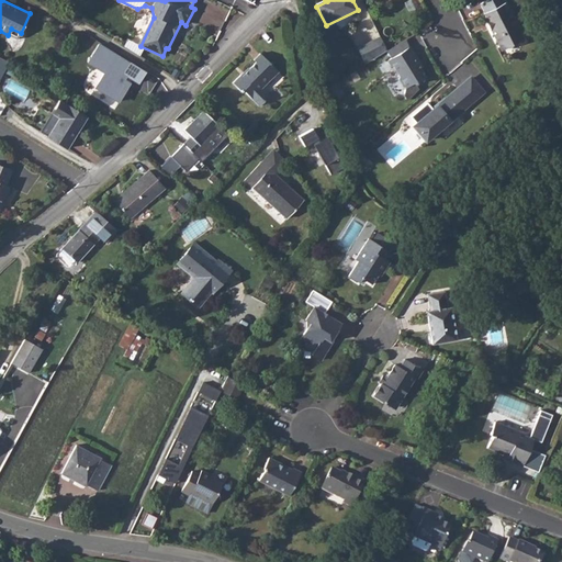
[(486,14),(491,23),(493,22),(497,30),(494,32),(503,51),(509,47),(513,48),(521,45),(521,41),(527,38),(507,0),(494,0),(484,4),(489,14),(486,14)]
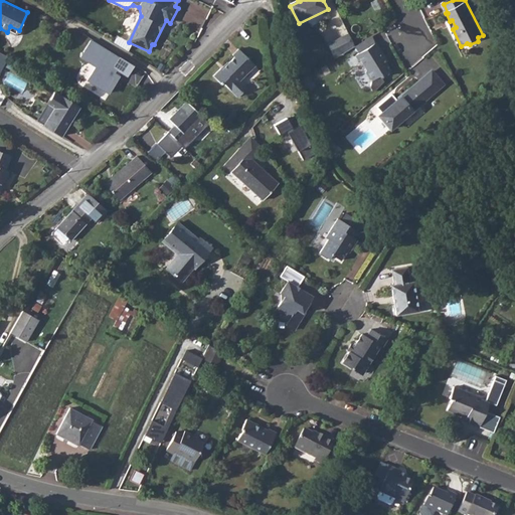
[(16,36),(19,30),(10,26),(7,32),(16,36)]
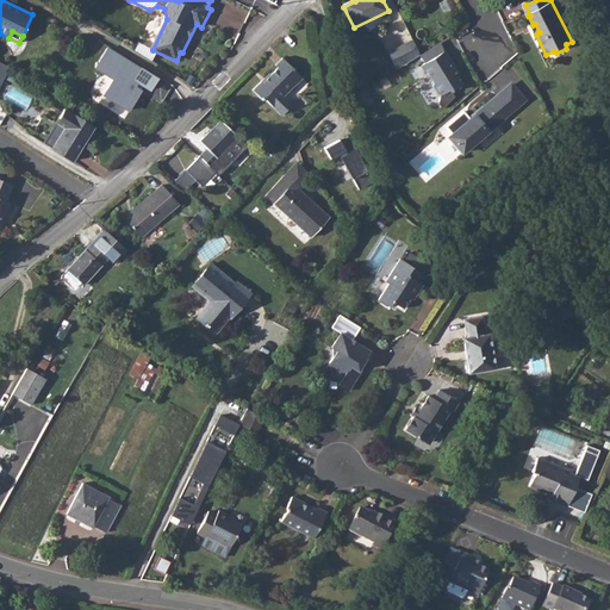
[(418,56),(410,39),(385,53),(393,69),(418,56)]
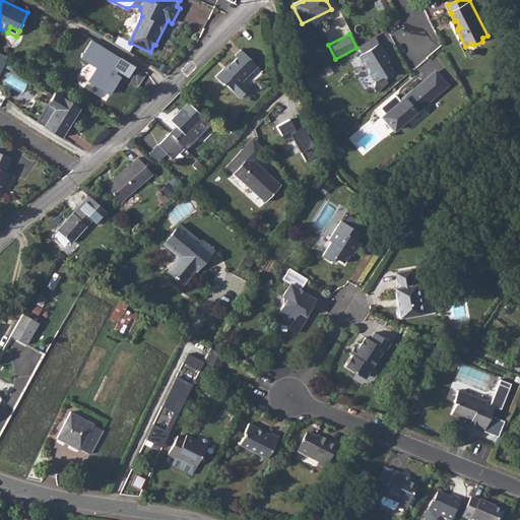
[(134,67),(91,41),(81,58),(96,68),(88,80),(110,93),(120,77),(113,72),(115,68),(128,76),(134,67)]
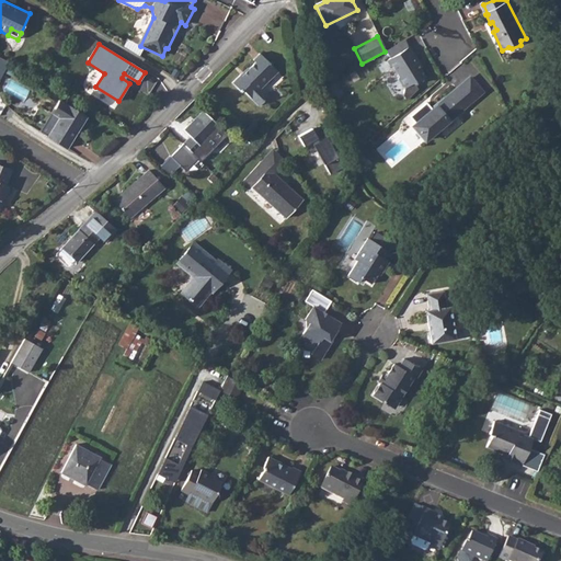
[(420,64),(410,47),(388,60),(392,68),(395,68),(400,77),(398,79),(403,88),(407,88),(414,83),(415,84),(425,78),(419,65),(420,64)]
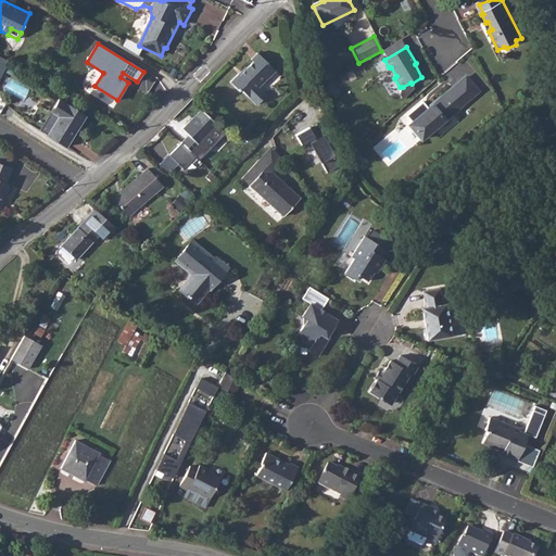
[(238,75),(230,83),(241,92),(242,90),(257,105),(266,96),(258,88),(275,72),(256,54),(251,60),(253,63),(240,76),(238,75)]
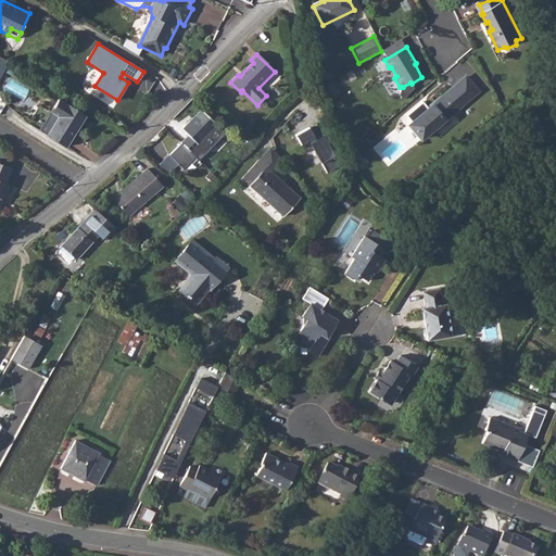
[(0,79),(10,62),(0,57),(0,79)]
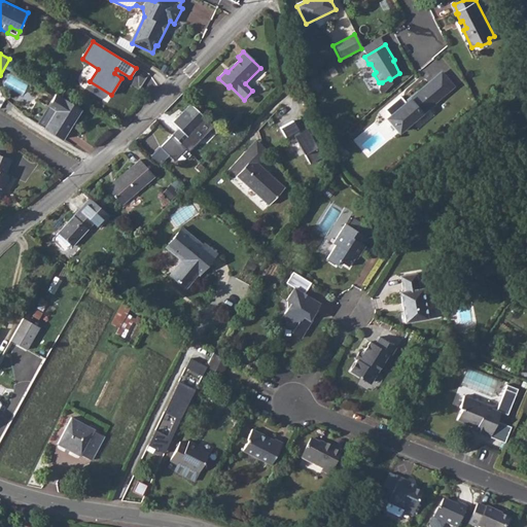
[(311,68),(305,55),(297,59),(304,71),(311,68)]
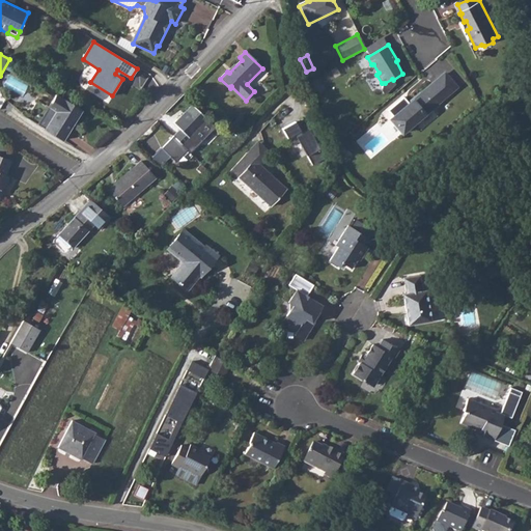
[(403,135),(458,89),(446,74),(411,104),(404,98),(389,111),(394,117),(391,120),(403,135)]
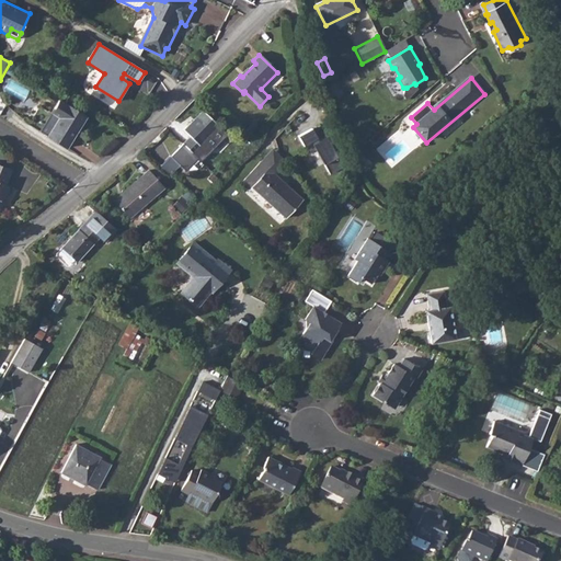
[(342,95),(335,83),(325,89),(332,101),(342,95)]
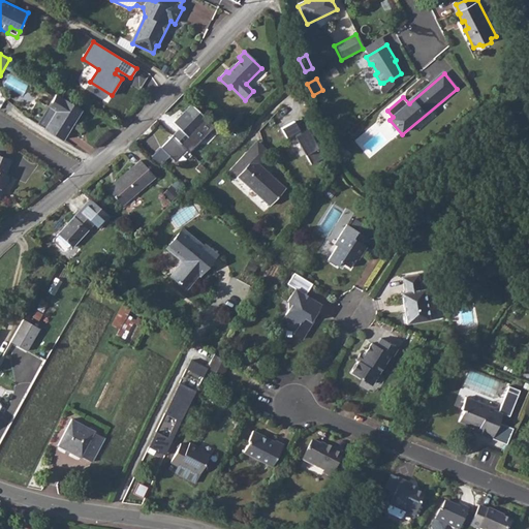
[(391,79),(383,83),(381,91),(383,94),(385,95),(396,85),(392,80),(391,79)]
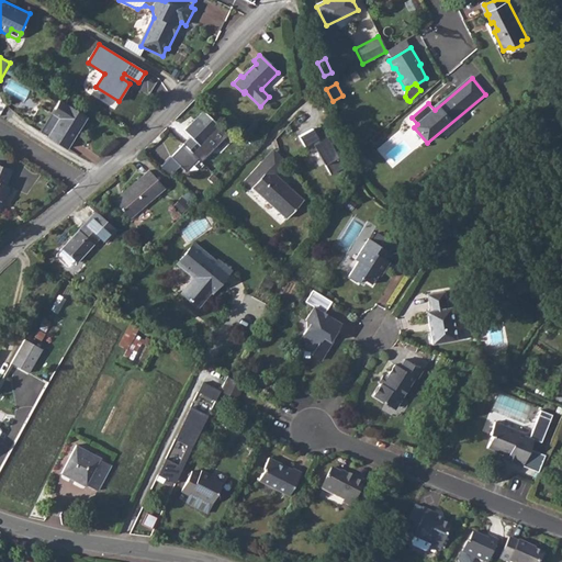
[(59,101),(52,113),(53,113),(59,117),(47,137),(67,149),(86,117),(59,101)]
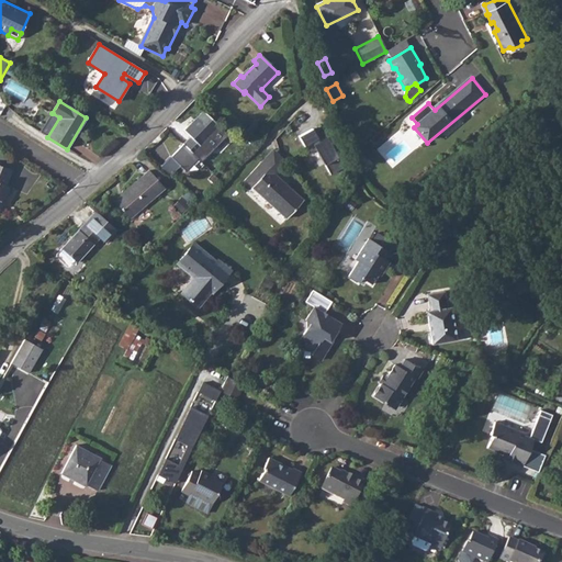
[(203,144),(217,128),(220,127),(204,112),(184,132),(191,137),(184,145),(195,156),(203,148),(201,146),(203,144)]
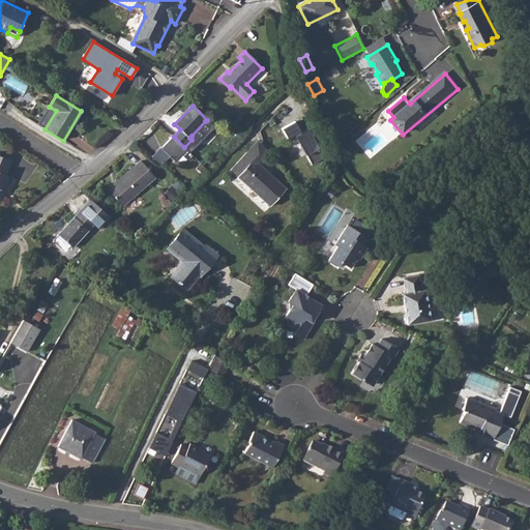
[(56,111),(50,107),(38,125),(45,129),(56,111)]
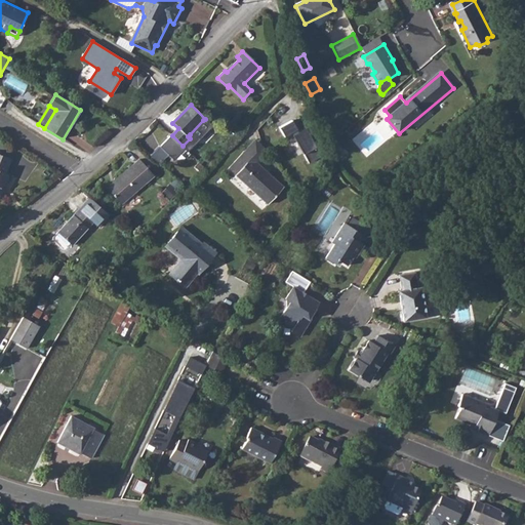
[(209,126),(203,120),(190,134),(196,139),(209,126)]
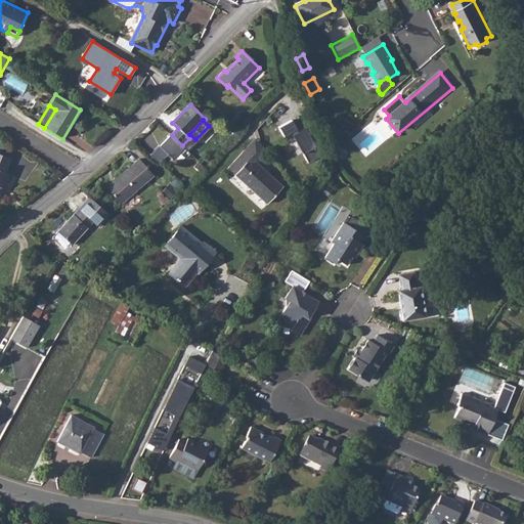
[(298,131),(291,120),(278,127),(284,136),(291,132),(308,163),(320,156),(304,128),(298,131)]
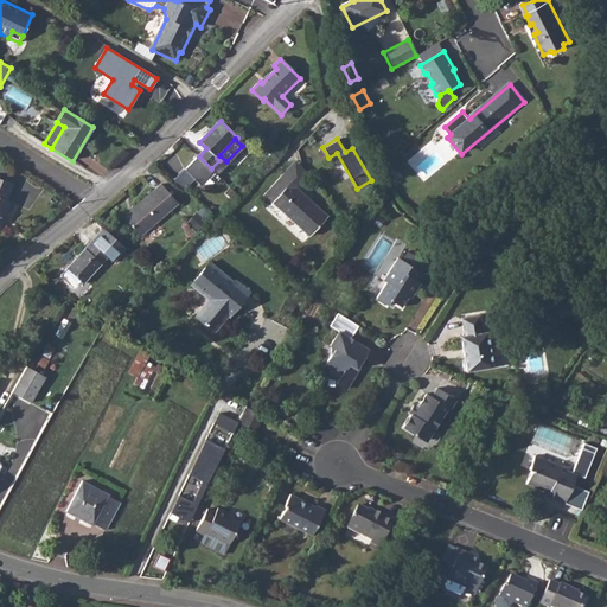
[(211,168),(199,157),(186,170),(202,185),(215,172),(211,168)]
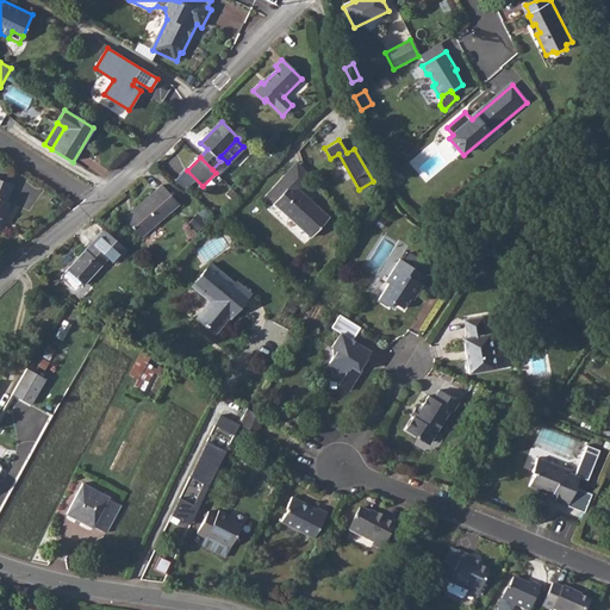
[(302,188),(287,174),(268,193),(282,209),(281,211),(311,237),(330,218),(300,191),(302,188)]
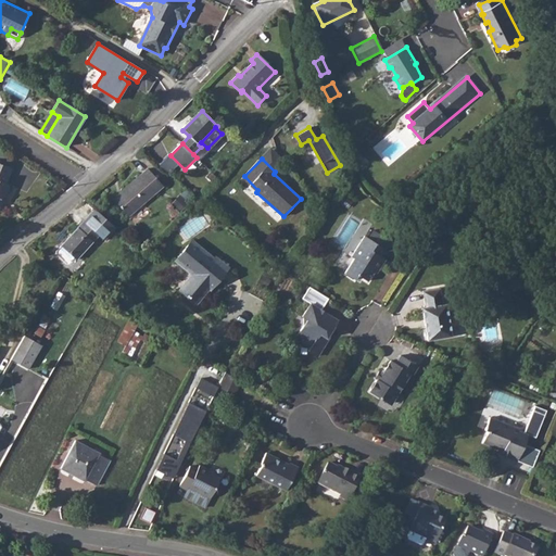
[(0,164),(0,198),(1,197),(4,194),(9,185),(5,184),(11,169),(0,164)]
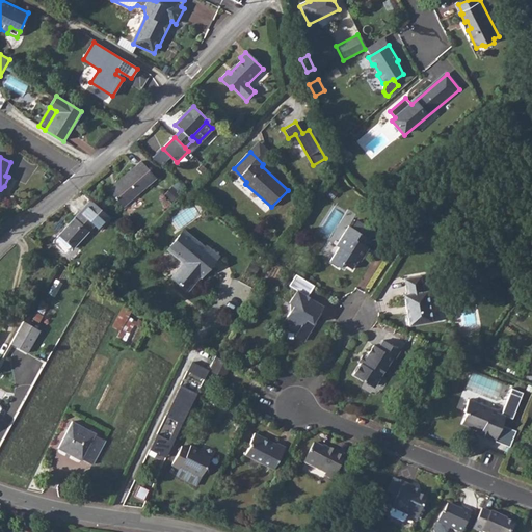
[(124,208),(157,179),(142,162),(109,191),(124,208)]
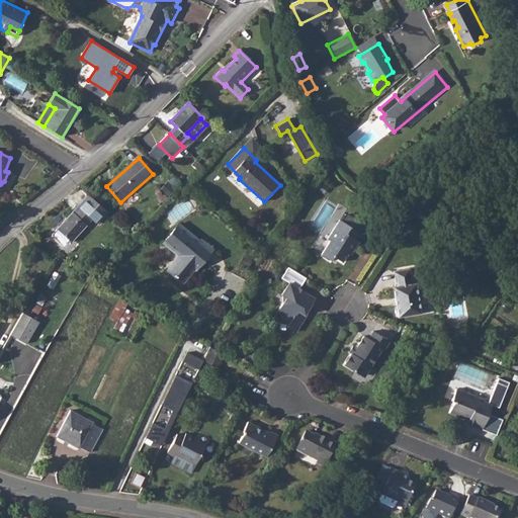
[(180,183),(173,177),(161,190),(168,196),(180,183)]
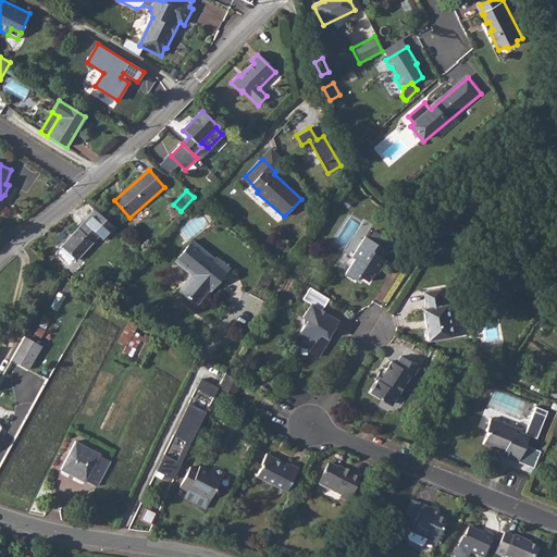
[(90,215),(85,221),(99,234),(104,229),(90,215)]
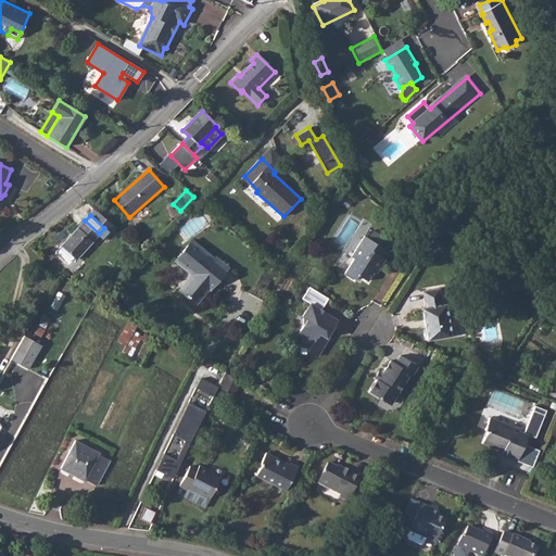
[(77,260),(100,235),(99,234),(85,220),(57,252),(58,254),(68,264),(71,264),(76,258),(77,260)]
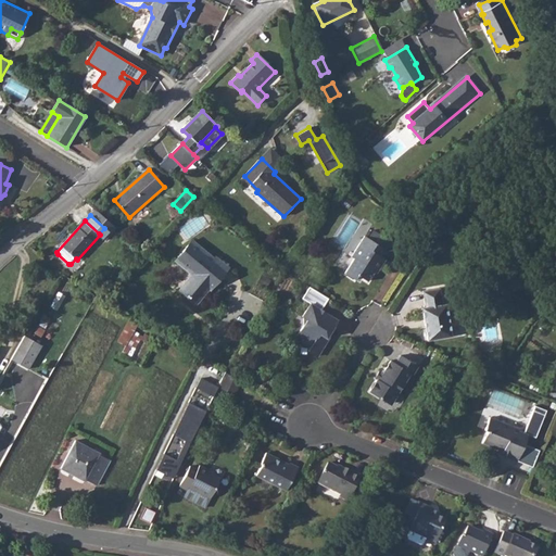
[(383,258),(388,251),(365,237),(352,257),(354,260),(345,274),(355,280),(357,276),(368,281),(376,268),(379,270),(386,260),(383,258)]
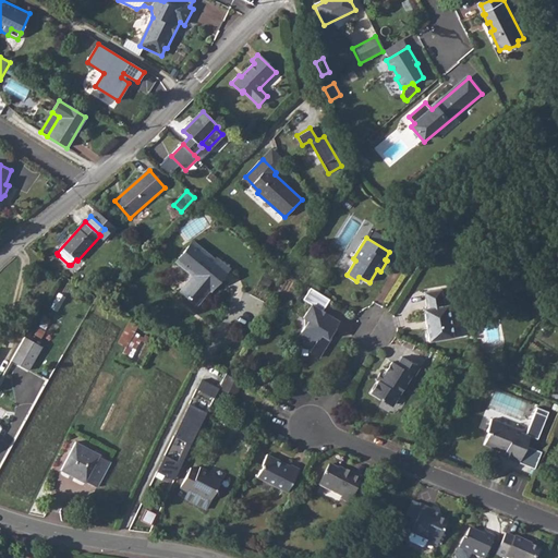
[(215,259),(193,241),(176,262),(193,276),(180,291),(197,305),(209,290),(210,291),(229,268),(216,258),(215,259)]
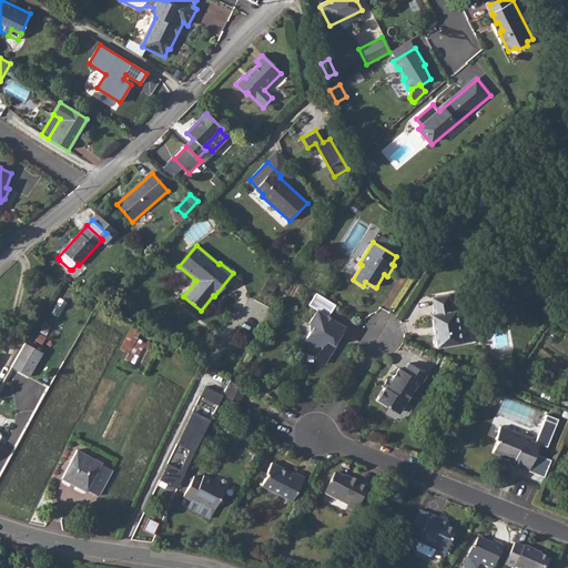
[(60,286),(53,303),(62,307),(69,291),(60,286)]
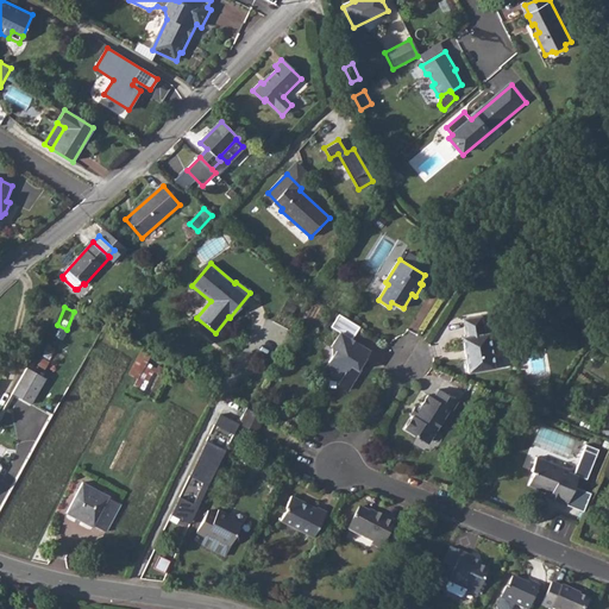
[(340,332),(331,346),(337,350),(324,370),(340,380),(337,384),(347,390),(356,377),(353,376),(369,351),(351,339),(359,327),(339,314),(331,327),(340,332)]
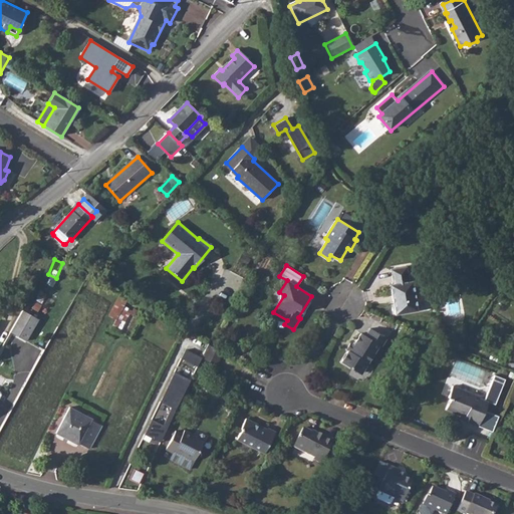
[(409,281),(407,266),(391,269),(393,284),(390,284),(395,314),(418,311),(413,280),(409,281)]
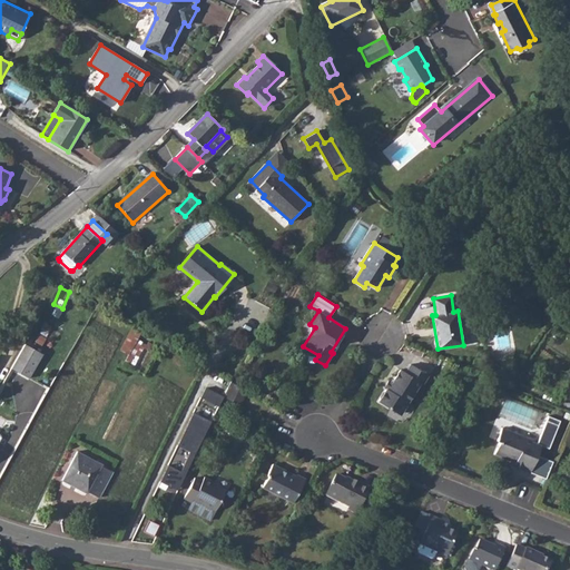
[(143,333),(133,327),(120,350),(129,354),(125,362),(134,366),(146,343),(139,338),(143,333)]
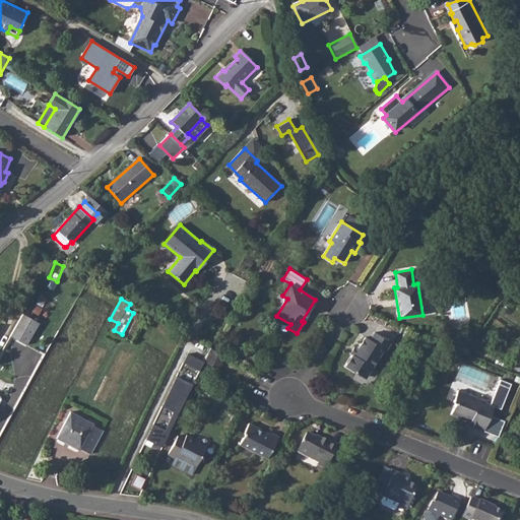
[(39,323),(22,314),(10,336),(26,345),(39,323)]
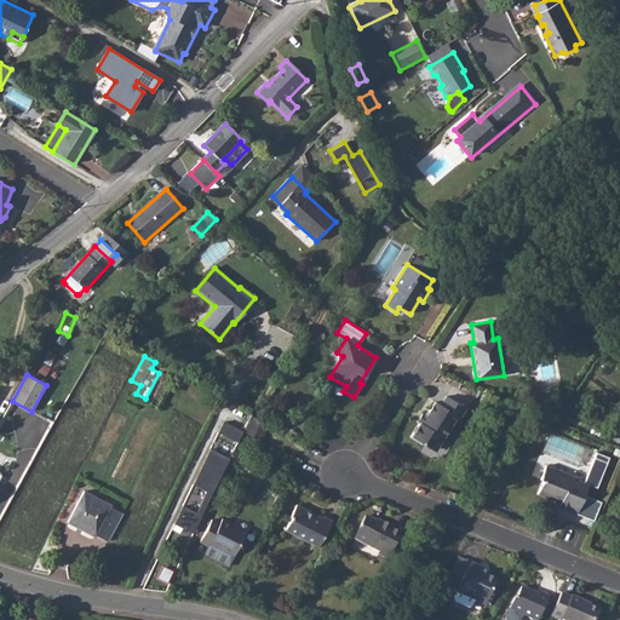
[(426,415),(425,415),(412,437),(425,446),(426,443),(436,449),(458,417),(460,418),(466,408),(446,396),(441,405),(435,402),(426,415)]
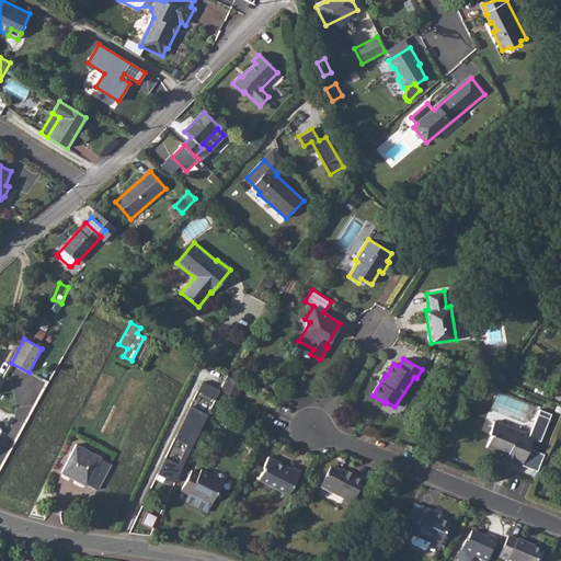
[(228,377),(221,391),(236,399),(243,385),(228,377)]
